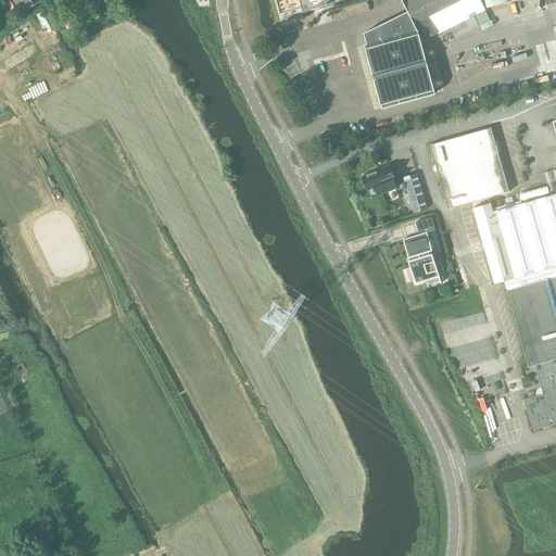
[(276,0),(280,14),(302,8),(303,11),(328,4),(327,1),(328,0),(276,0)]
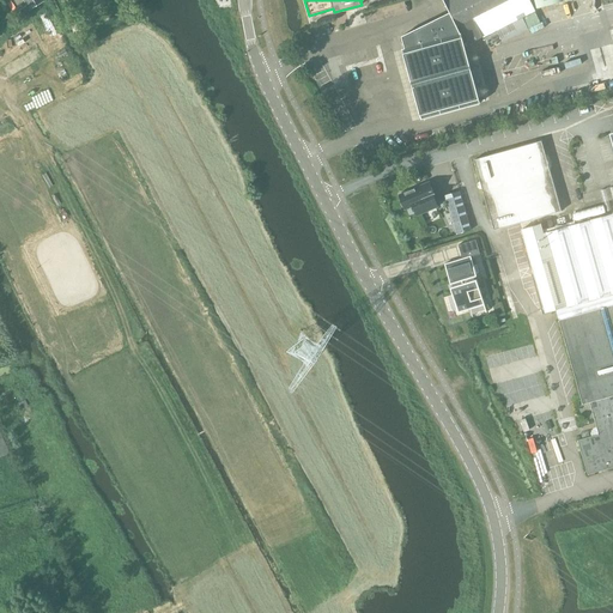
[(529,0),(443,0),(450,12),(401,36),(405,48),(402,49),(422,119),(480,103),(466,49),(465,48),(461,32),(461,34),(456,26),(460,24),(469,43),(483,37),(535,11),(529,0)]
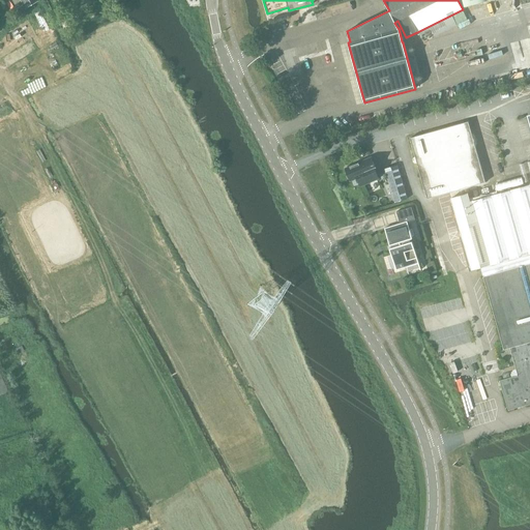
[(410,138),(427,199),(486,182),(468,122),(410,138)]
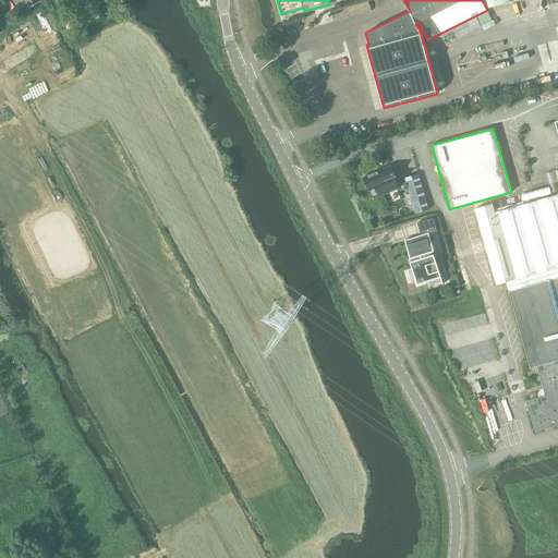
[(363,178),(365,183),(364,185),(366,189),(368,189),(368,191),(376,187),(379,196),(398,187),(393,177),(395,176),(390,166),(363,178)]
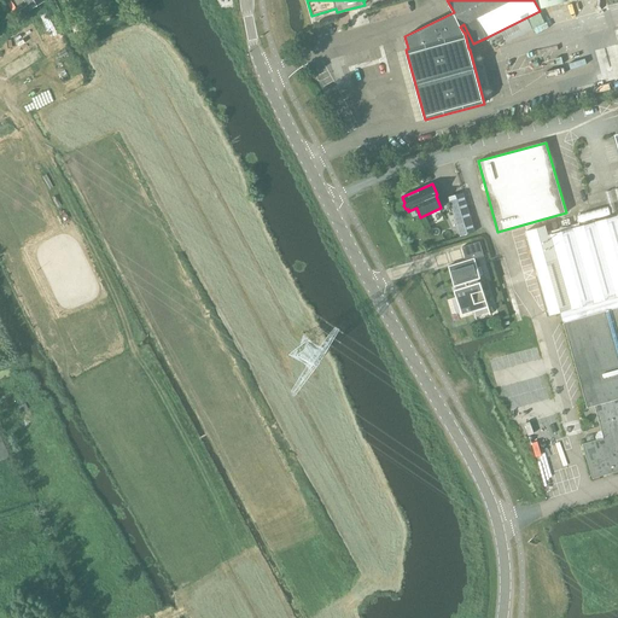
[(449,197),(460,235),(474,232),(462,193),(449,197)]
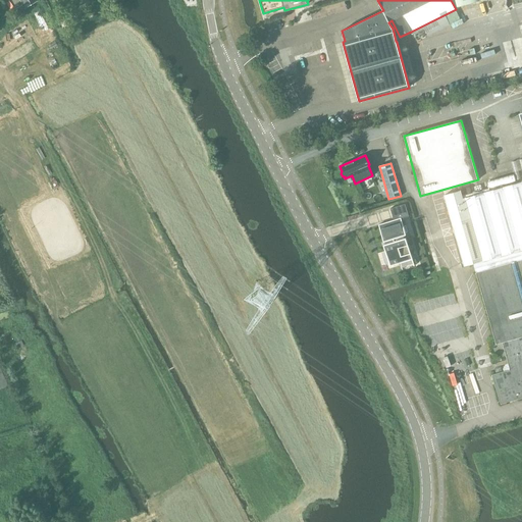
[(474,263),(476,272),(497,344),(503,343),(510,370),(492,374),(501,404),(521,398),(521,181),(463,198),(461,191),(444,196),(464,266),(474,263)]
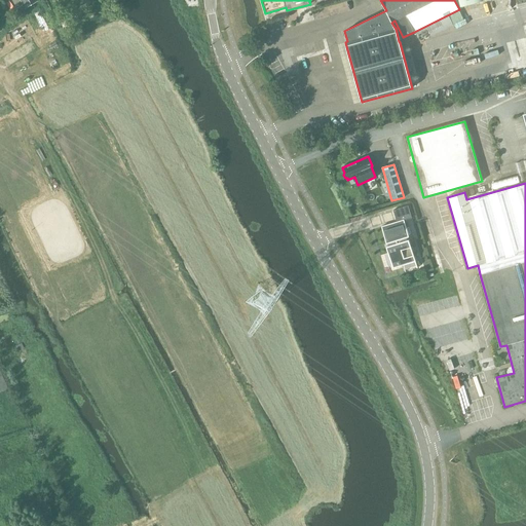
[(381,227),(386,243),(388,243),(388,246),(386,247),(392,266),(414,260),(417,268),(409,239),(407,240),(407,237),(409,236),(409,234),(411,234),(409,227),(407,228),(404,220),(412,218),(408,205),(393,210),(397,222),(381,227)]
